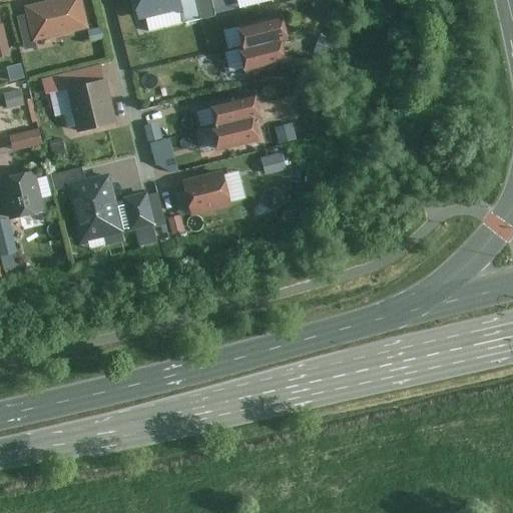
[(80,0),(46,0),(23,5),(25,14),(32,42),(87,29),(80,0)]
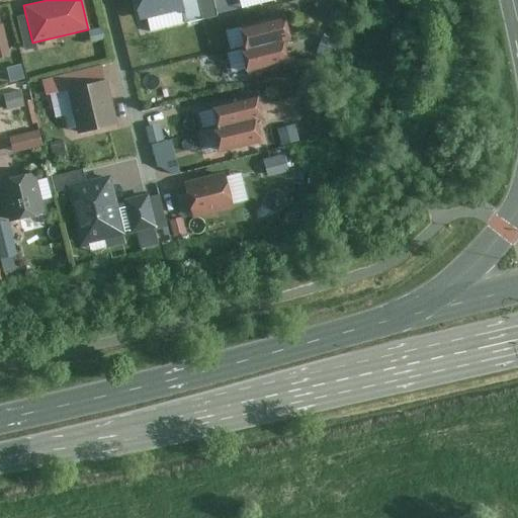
[(134,0),(139,20),(182,10),(180,0),(134,0)]
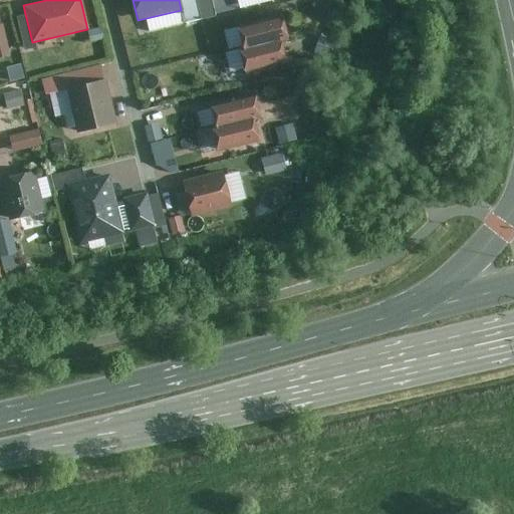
[(179,0),(181,10),(184,23),(212,16),(208,0),(179,0)]
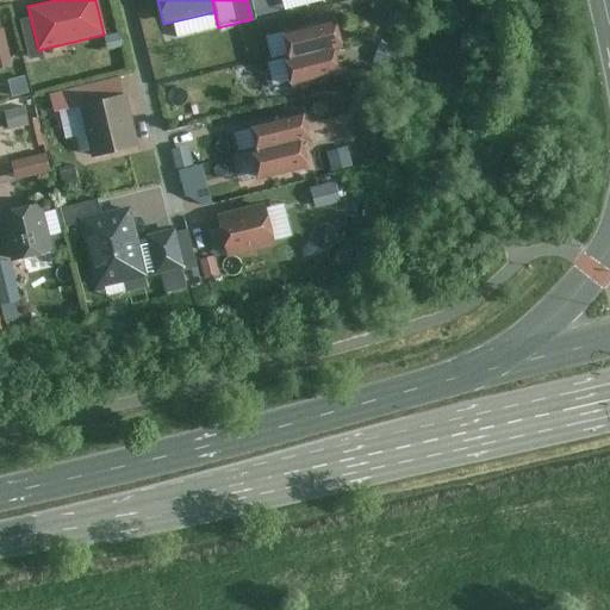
[(404,11),(392,8),(390,24),(402,25),(404,11)]
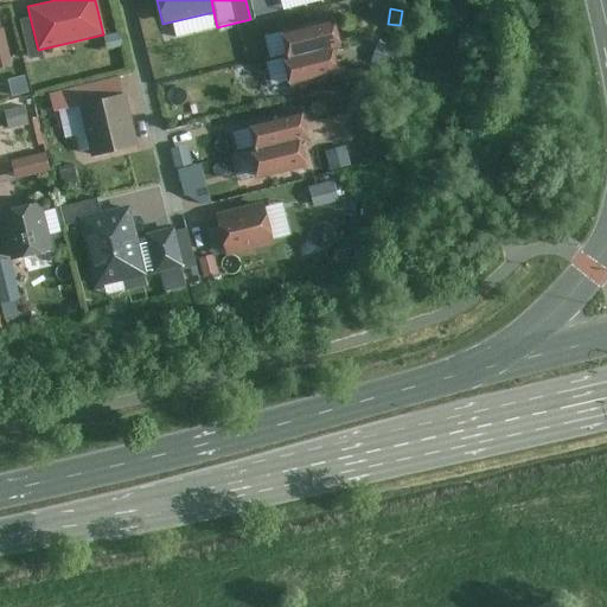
[(38,50),(30,17),(19,18),(29,59),(39,57),(38,50)]
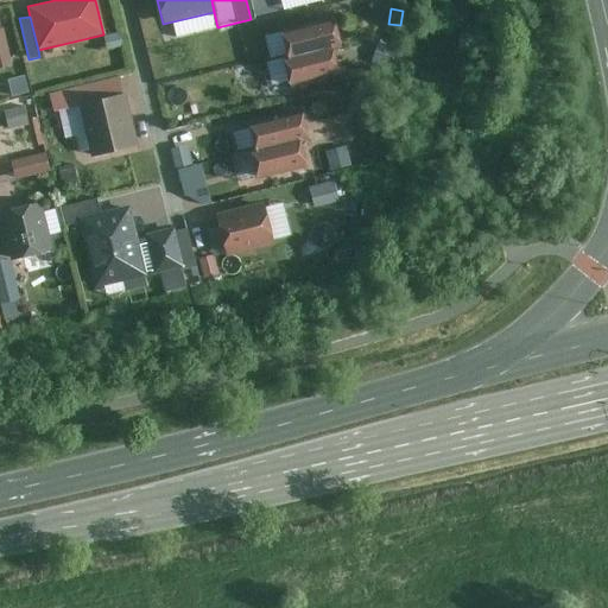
[(280,32),(286,58),(333,46),(341,45),(335,19),(280,32)]
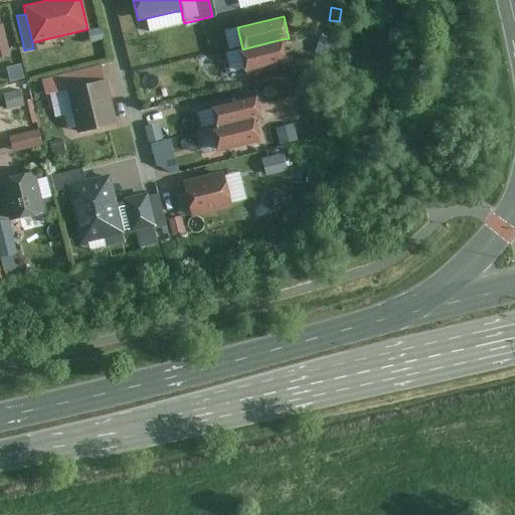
[(0,57),(9,55),(2,24),(0,24),(0,57)]
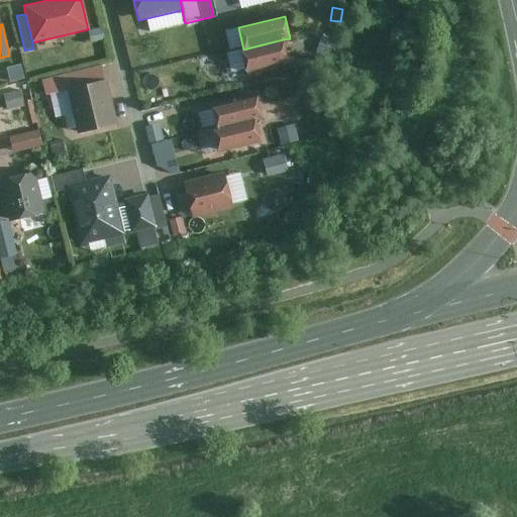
[(335,40),(324,37),(321,46),(332,50),(335,40)]
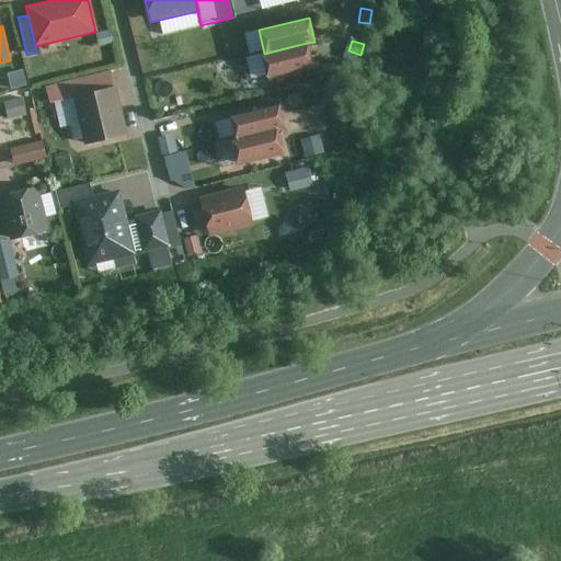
[(264,54),(261,55),(265,75),(312,63),(309,52),(307,43),(264,54)]
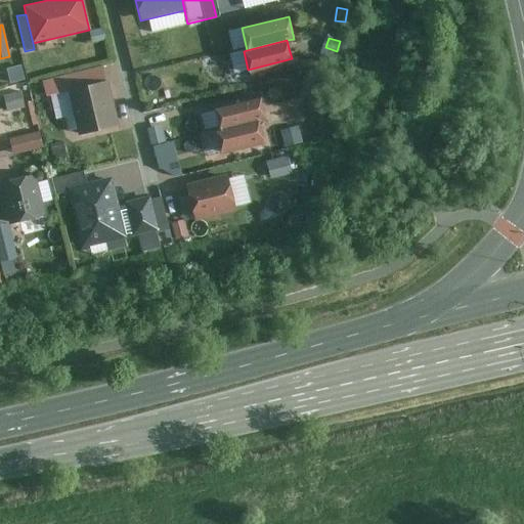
[(20,66),(5,69),(8,82),(24,79),(20,66)]
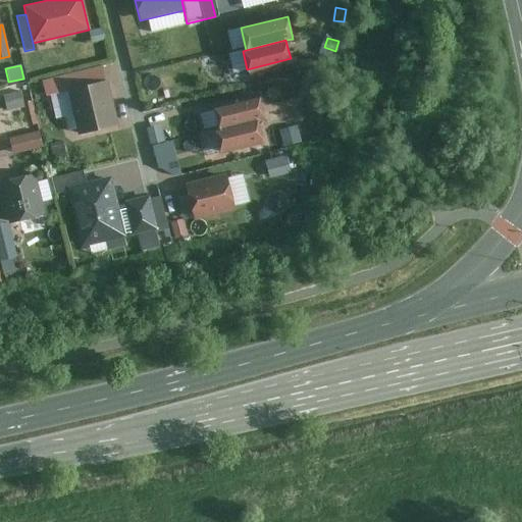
[(117,124),(106,80),(66,90),(77,134),(117,124)]
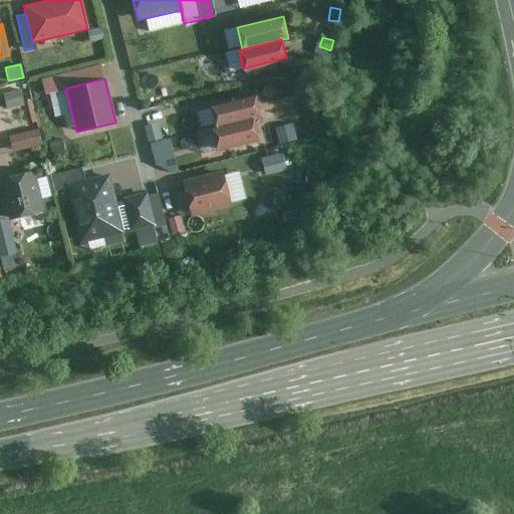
[(27,94),(17,86),(9,95),(20,104),(27,94)]
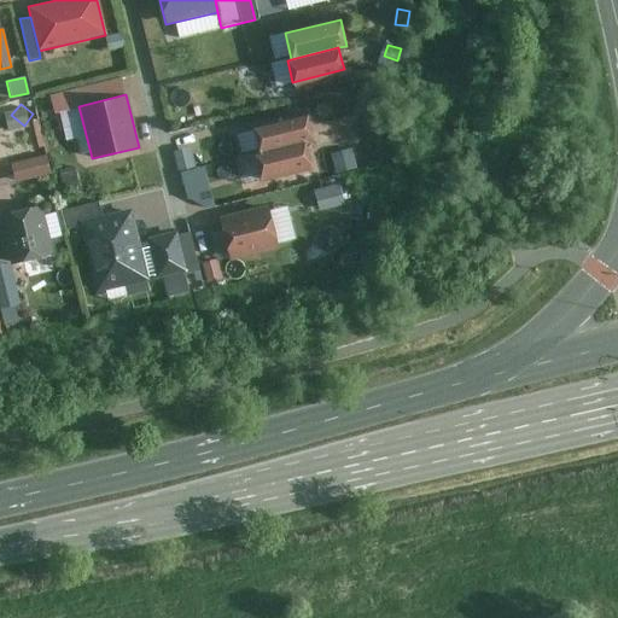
[(305,112),(251,127),(258,152),(305,140),(313,139),(305,112)]
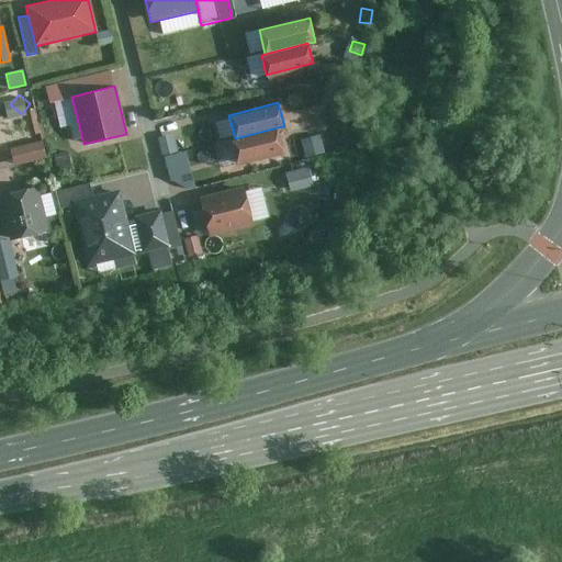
[(237,165),(284,154),(278,127),(235,138),(231,139),(237,165)]
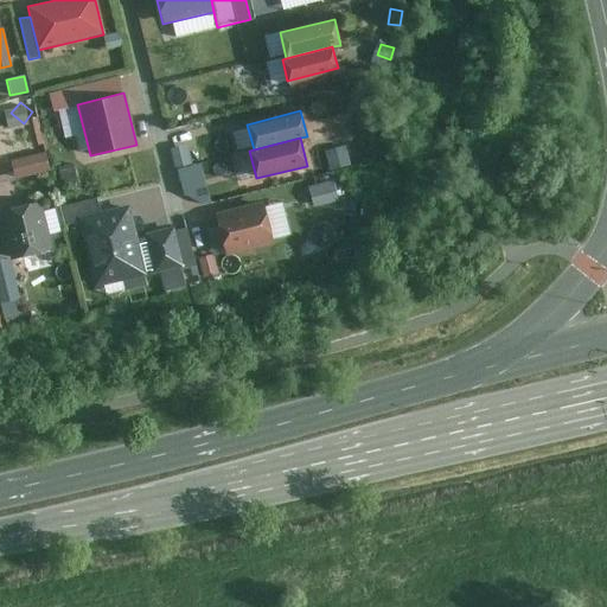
[(340,148),(328,153),(334,168),(346,164),(340,148)]
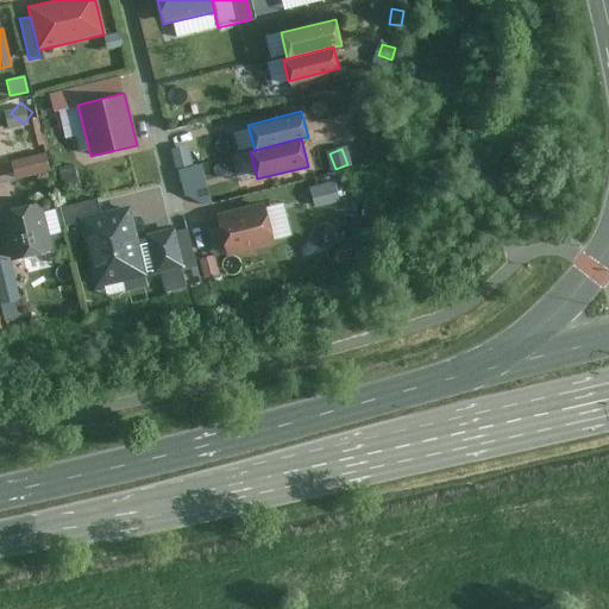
[(44,151),(11,161),(16,179),(49,170),(44,151)]
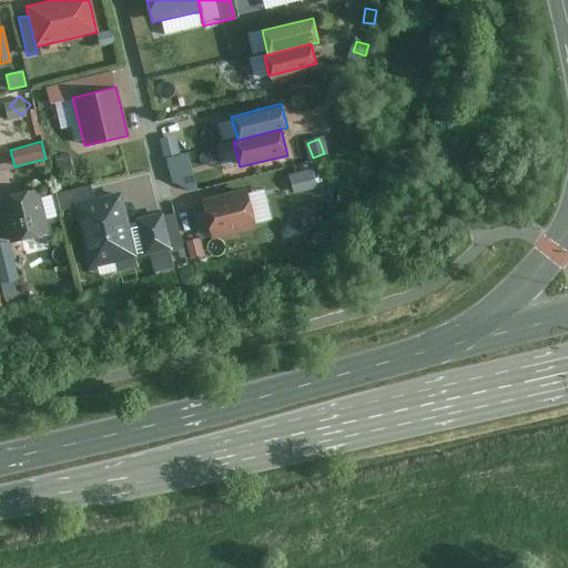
[(73,203),(93,199),(90,185),(56,194),(58,206),(73,203)]
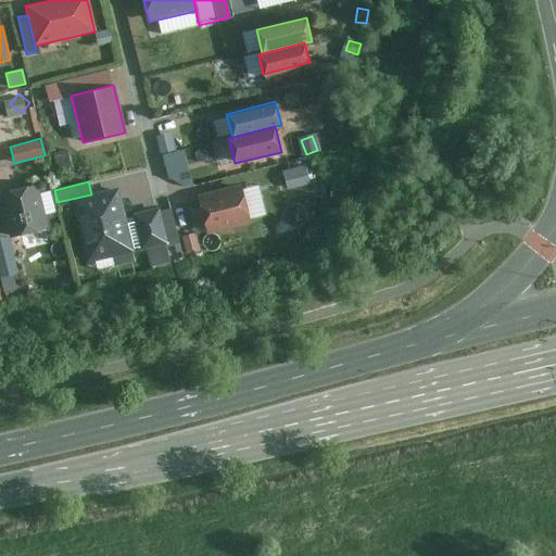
[(46,227),(36,185),(0,193),(0,207),(8,237),(46,227)]
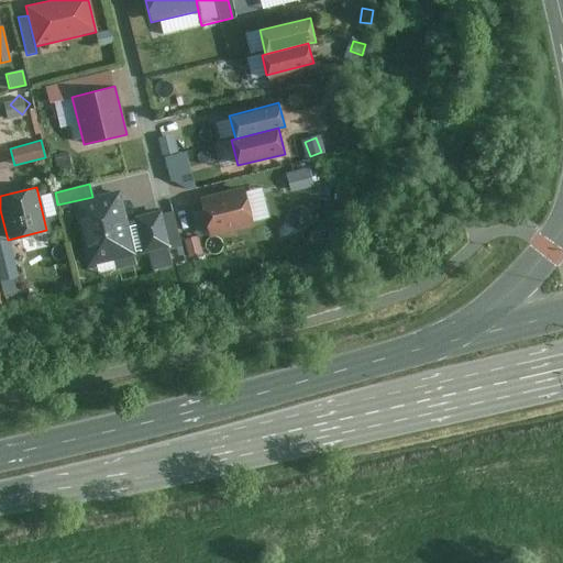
[(243,188),(200,198),(209,238),(253,228),(243,188)]
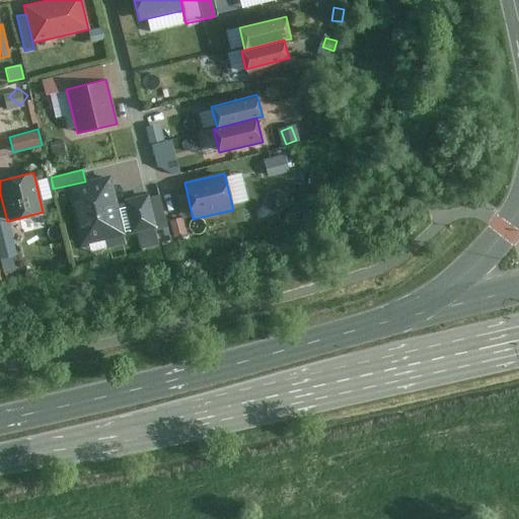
[(85,181),(67,186),(81,245),(104,240),(105,247),(125,243),(109,175),(85,181)]
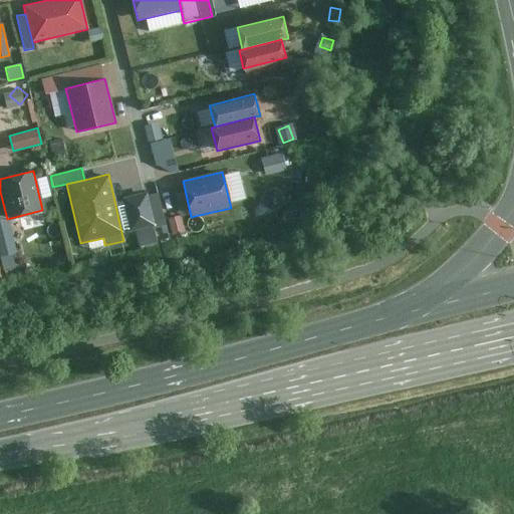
[(181,182),(166,186),(171,206),(186,202),(181,182)]
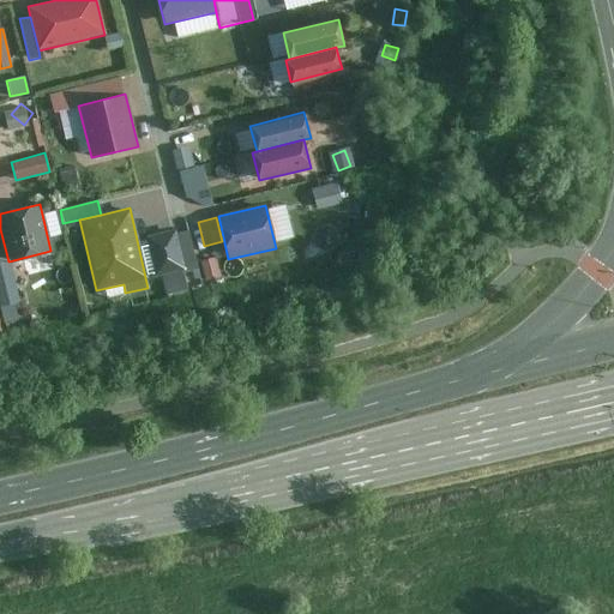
[(187,230),(148,240),(157,277),(197,268),(187,230)]
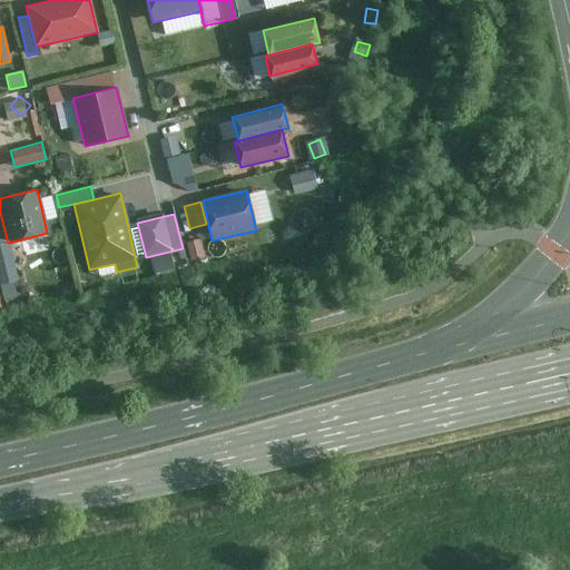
[(8,245),(0,246),(0,284),(17,281),(8,245)]
